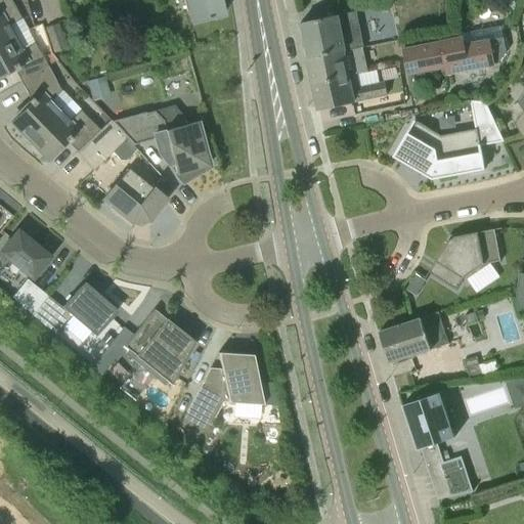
[(0,0),(0,46),(15,38),(9,25),(20,18),(9,0),(0,0)]
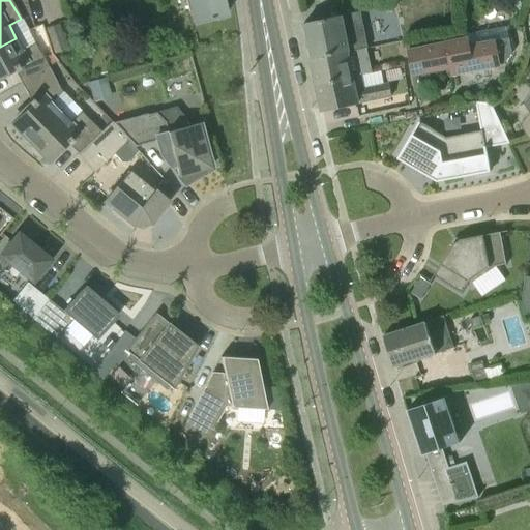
[(186,0),(193,24),(225,16),(221,0),(186,0)]
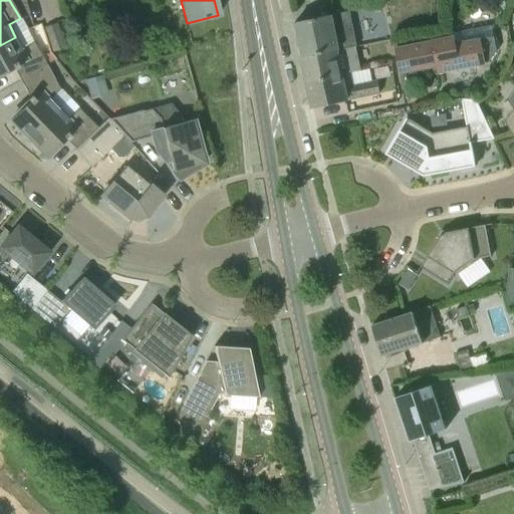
[(354,45),(347,12),(294,23),(301,57),(354,45)]
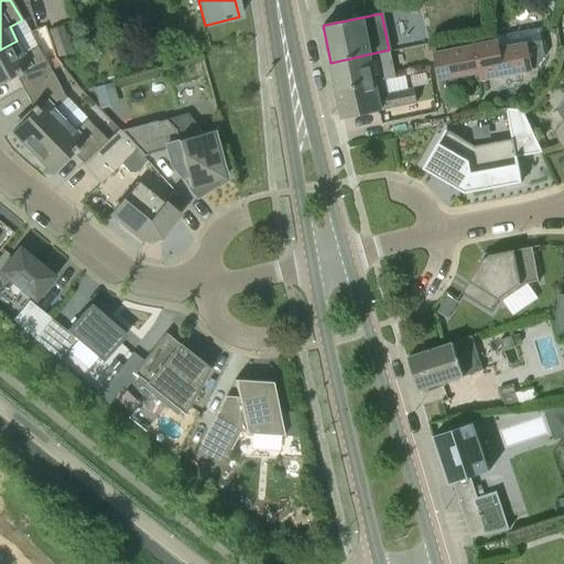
[(47,30),(57,57),(73,53),(63,25),(47,30)]
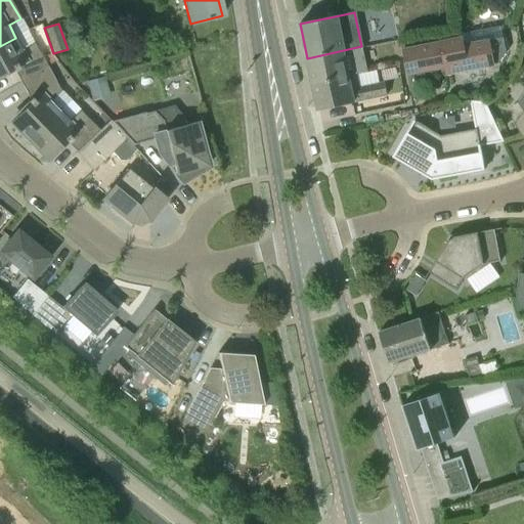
[(440,41),(445,69),(446,75),(493,66),(493,64),(498,63),(506,53),(500,25),(463,32),(463,36),(440,41)]
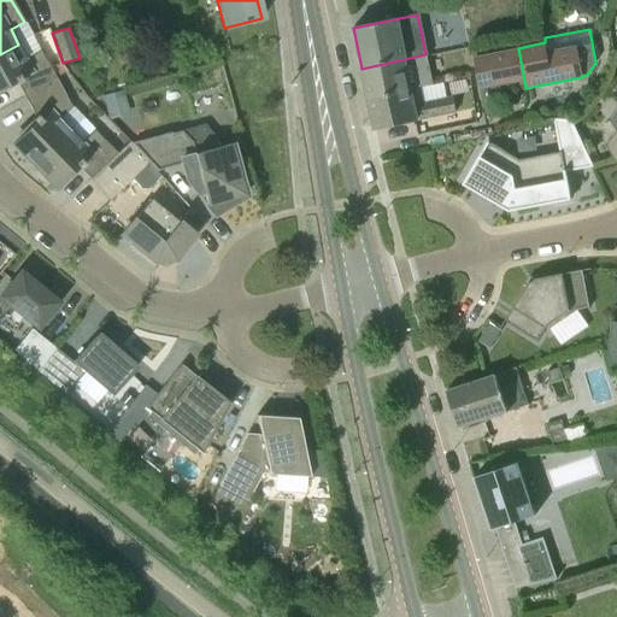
[(23,98),(56,78),(40,51),(27,58),(18,45),(0,54),(0,89),(9,86),(10,88),(16,84),(17,86),(18,84),(23,98)]
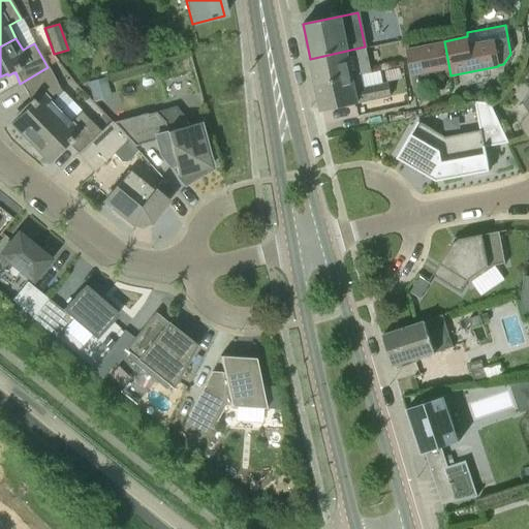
[(411,75),(449,69),(444,41),(406,49),(411,75)]
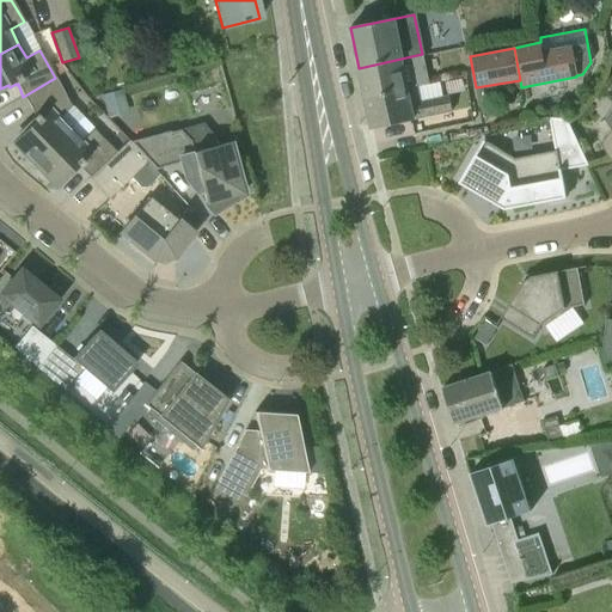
[(359,68),(366,98),(409,89),(429,84),(423,55),(422,55),(422,54),(359,68)]
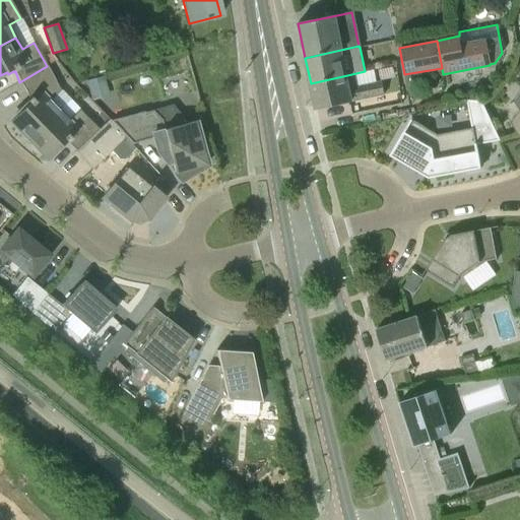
[(10,121),(28,140),(60,109),(51,100),(60,90),(47,66),(19,82),(28,103),(10,121)]
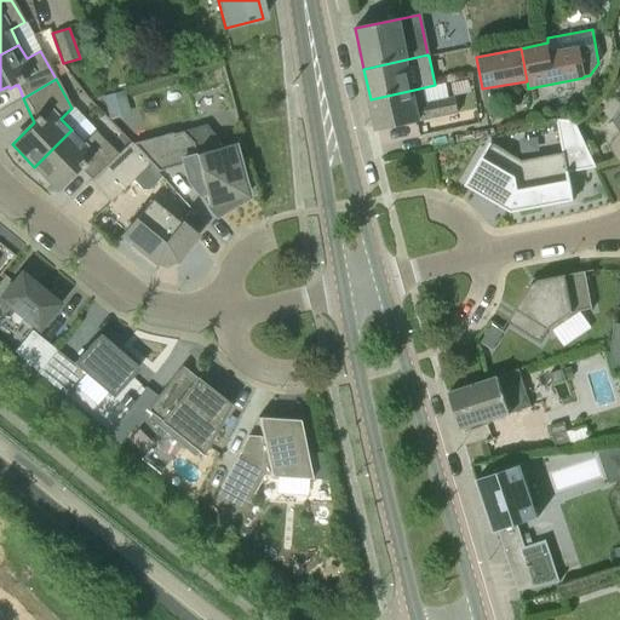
[(458,113),(455,99),(418,105),(414,90),(371,99),(377,130),(458,113)]
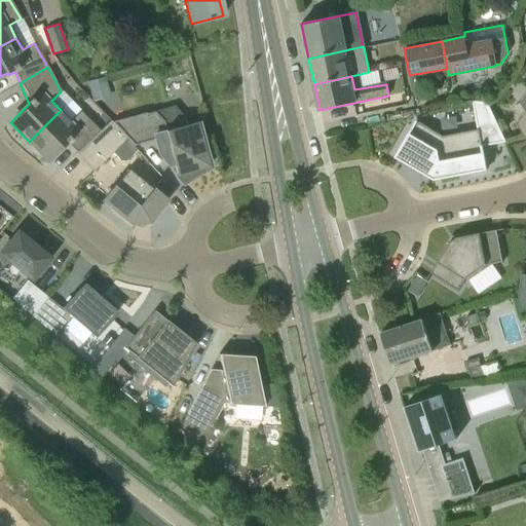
[(105,77),(86,82),(91,102),(110,97),(105,77)]
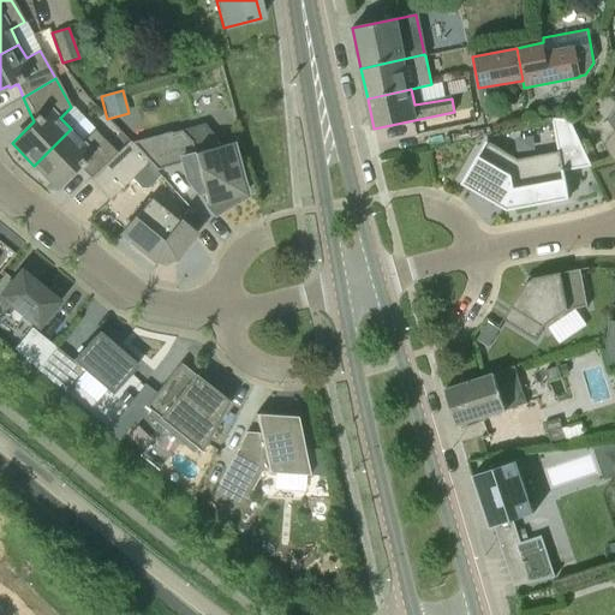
[(553,120),(557,153),(560,151),(563,172),(591,167),(581,144),(569,120),(553,118),(553,120)]
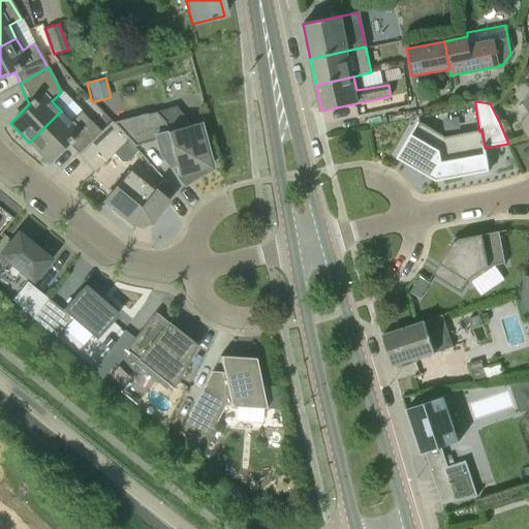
[(158,156),(167,168),(170,168),(183,184),(210,168),(197,124),(190,126),(175,106),(147,115),(147,114),(113,122),(112,123),(127,139),(133,147),(154,142),(158,156)]
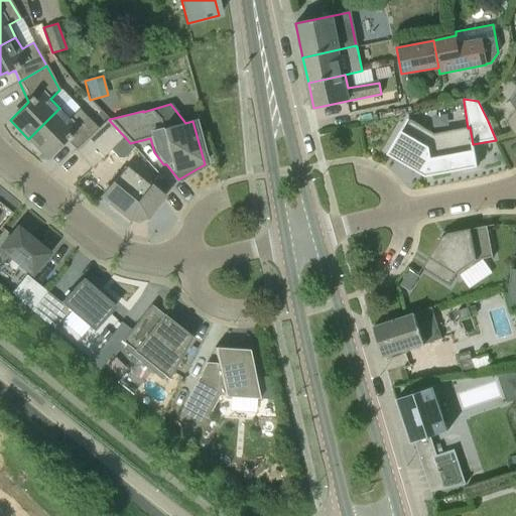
[(67,142),(75,151),(97,129),(79,109),(69,118),(59,108),(28,139),(46,157),(60,144),(62,146),(67,142)]
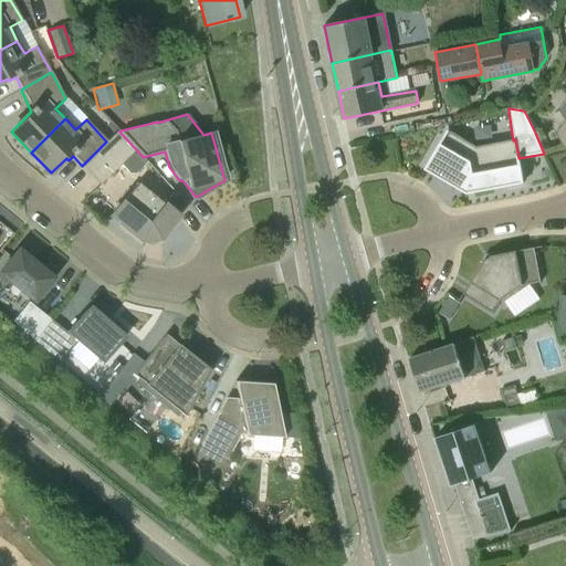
[(82,166),(100,186),(116,170),(136,149),(119,132),(121,130),(118,129),(106,142),(82,166)]
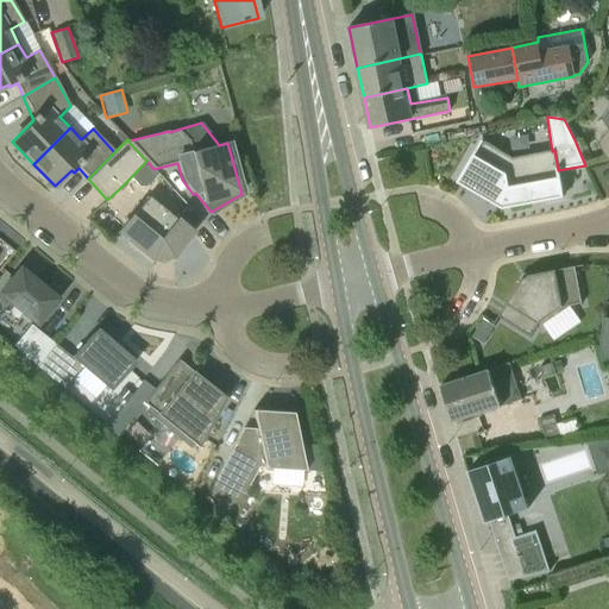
[(564,198),(559,177),(539,181),(538,174),(482,140),(457,182),(502,209),(564,198)]
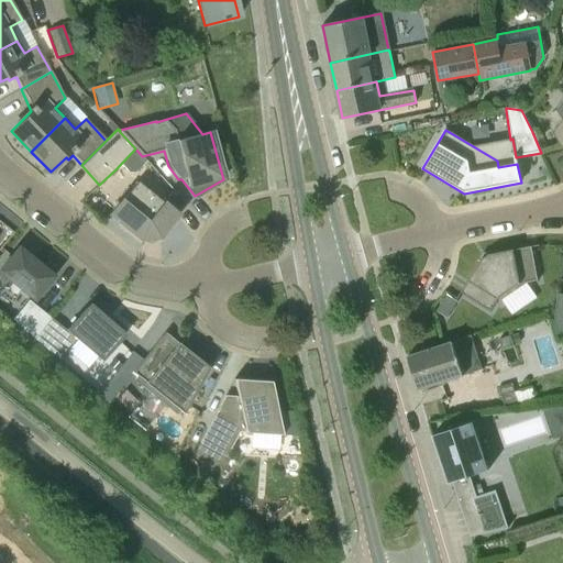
[(138,183),(110,214),(141,240),(159,238),(178,216),(138,183)]
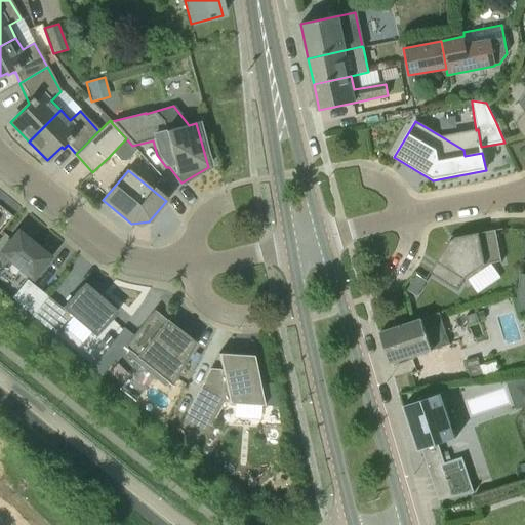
[(483,269),(482,266),(501,263),(495,230),(451,239),(430,273),(457,290),(466,278),(467,277),(468,280),(483,269)]
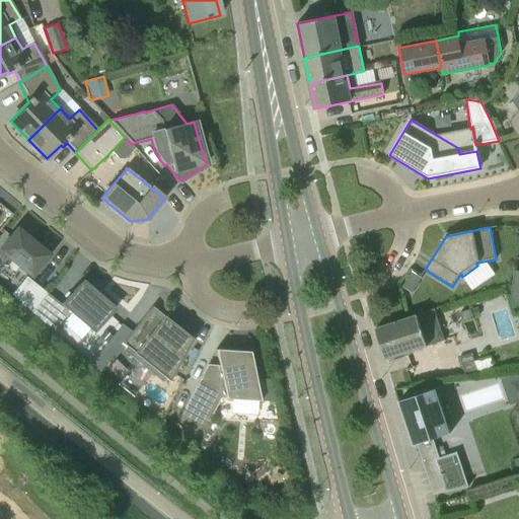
[(0,249),(0,252),(30,279),(49,255),(17,229),(0,249)]
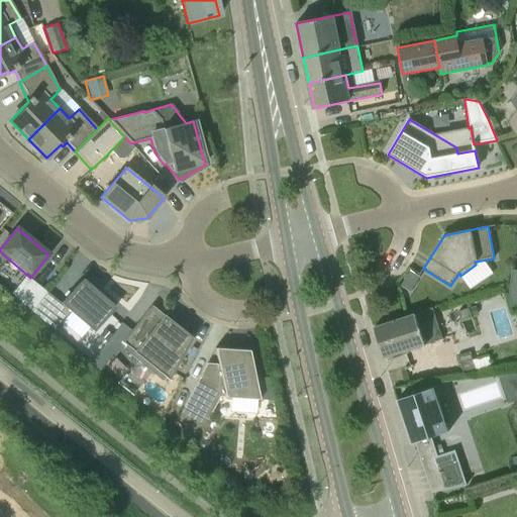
[(408,270),(402,280),(409,285),(416,275),(408,270)]
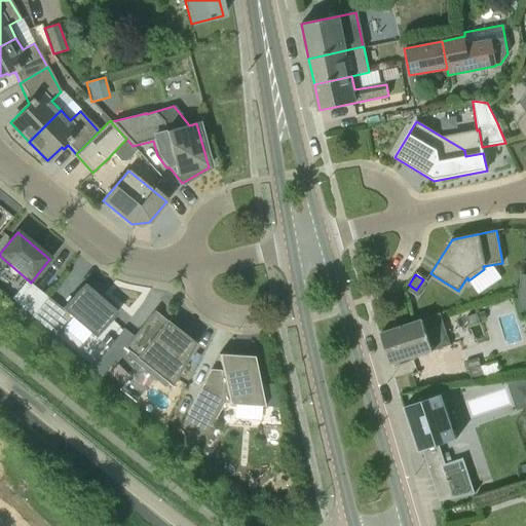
[(33,320),(48,299),(26,280),(10,301),(33,320)]
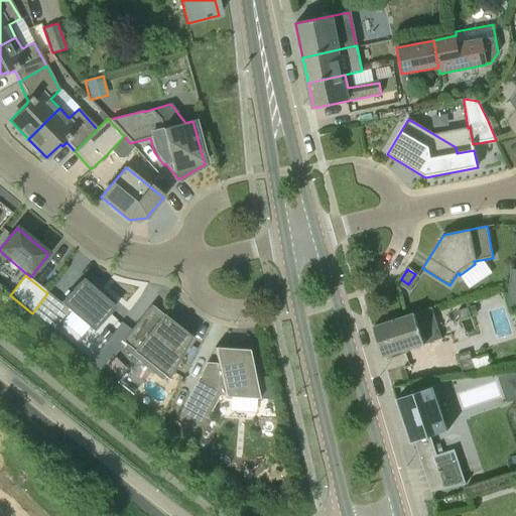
[(82,279),(62,302),(93,331),(115,307),(82,279)]
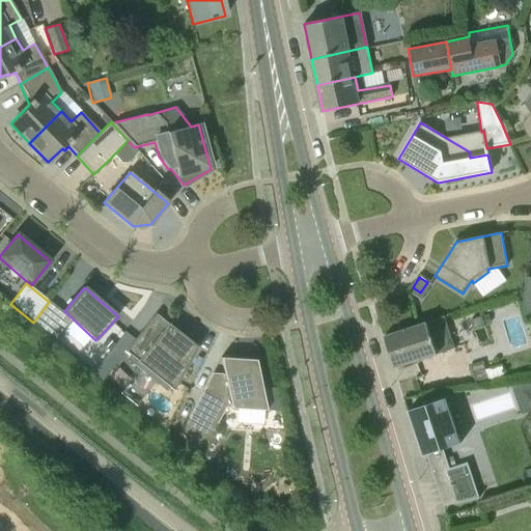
[(49,302),(33,323),(56,340),(73,319),(49,302)]
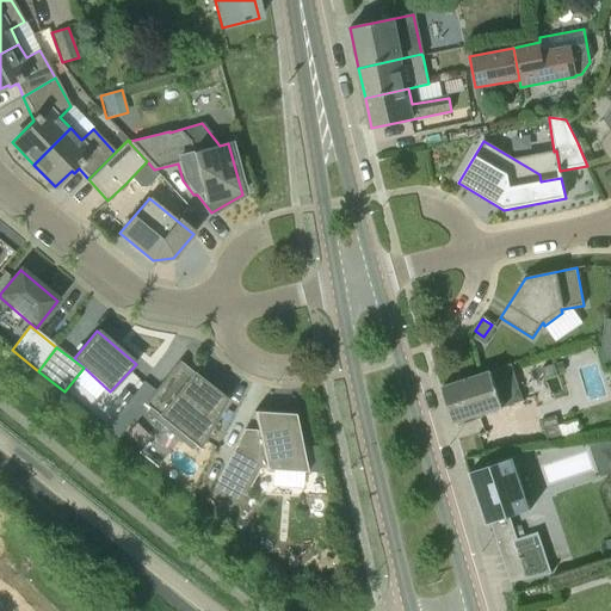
[(195,446),(199,450),(227,400),(179,362),(143,405),(149,409),(147,414),(191,450),(195,446)]
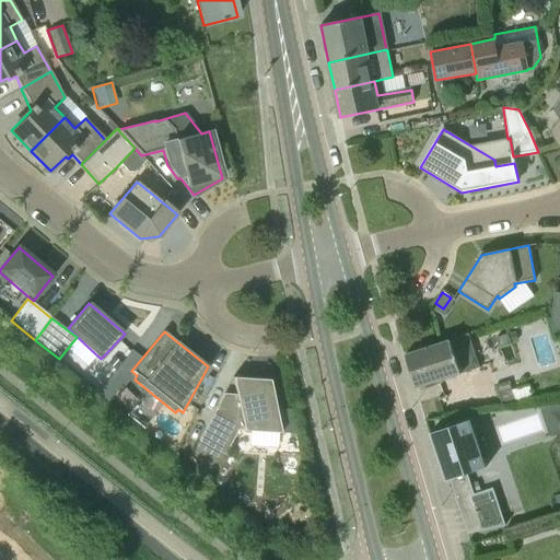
[(517,340),(515,331),(508,334),(510,342),(517,340)]
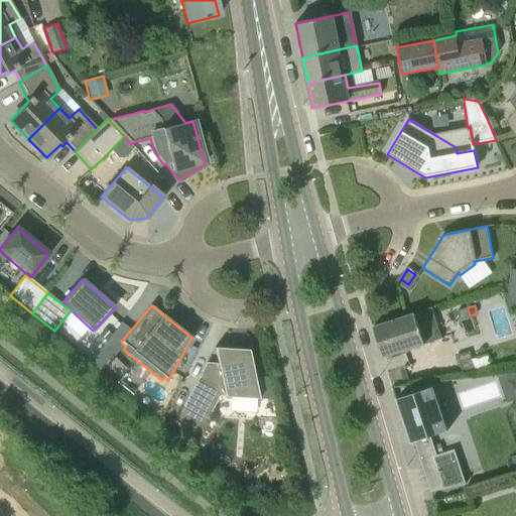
[(470,315),(467,307),(458,310),(460,319),(470,315)]
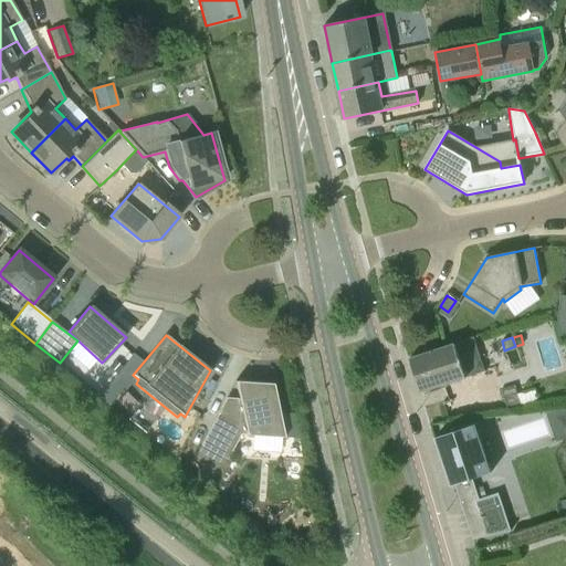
[(409,358),(421,392),(467,378),(456,344),(409,358)]
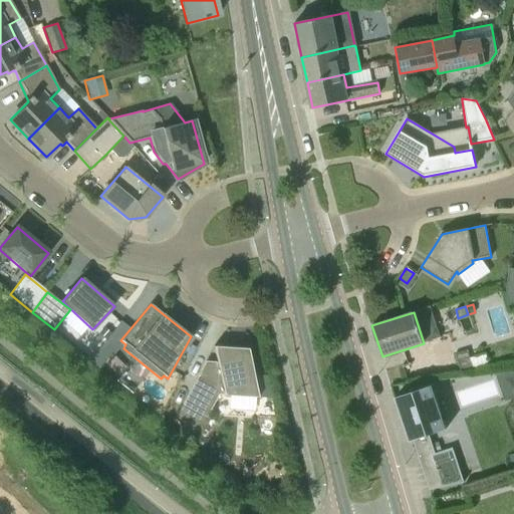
[(209,420),(206,418),(218,396),(238,397),(258,398),(254,378),(248,348),(213,346),(219,370),(204,369),(201,375),(199,373),(182,405),(175,419),(198,439),(209,420)]
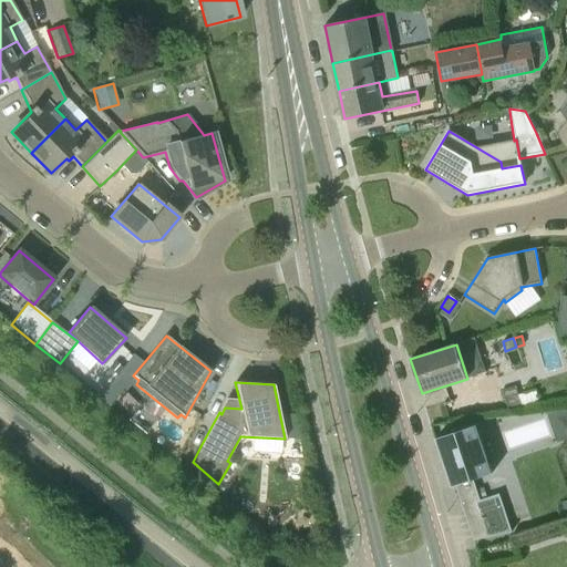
[(566,439),(566,410),(547,413),(558,443),(566,439)]
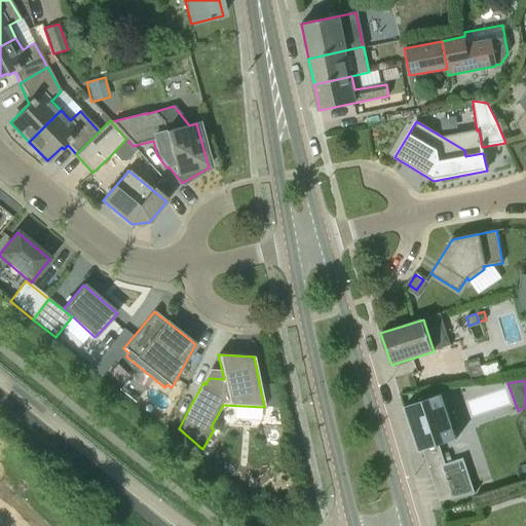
[(272,386),(271,384),(260,387),(264,407),(277,407),(273,385),(272,386)]
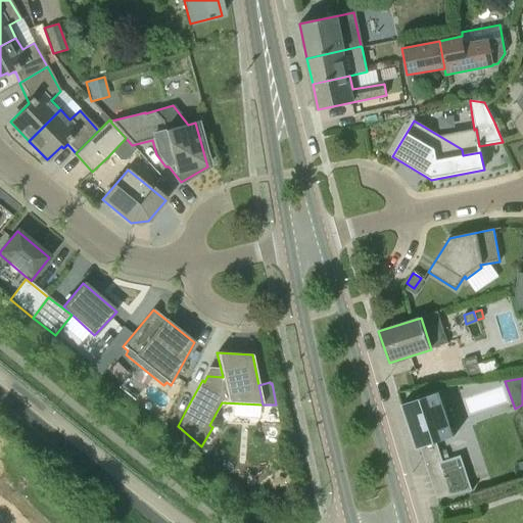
[(437,498),(458,494),(472,491),(460,456),(442,461),(436,442),(454,436),(438,392),(401,405),(408,421),(411,420),(437,498)]
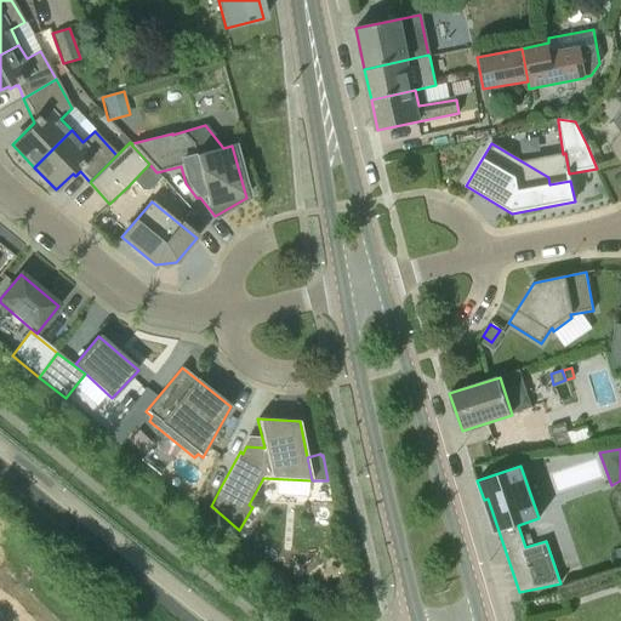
[(531,533),(523,535),(528,546),(535,543),(531,533)]
